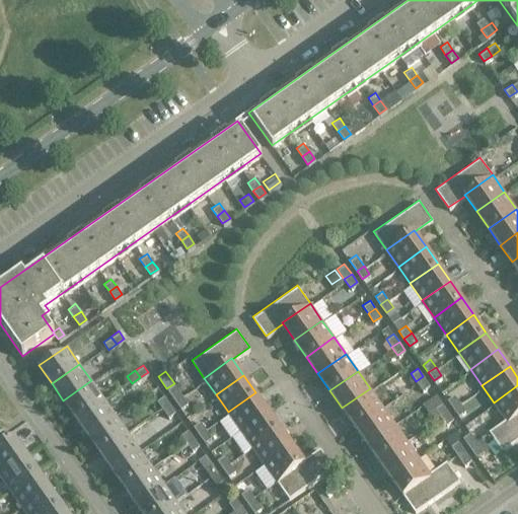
[(429,384),(423,376),(416,381),(422,389),(429,384)]
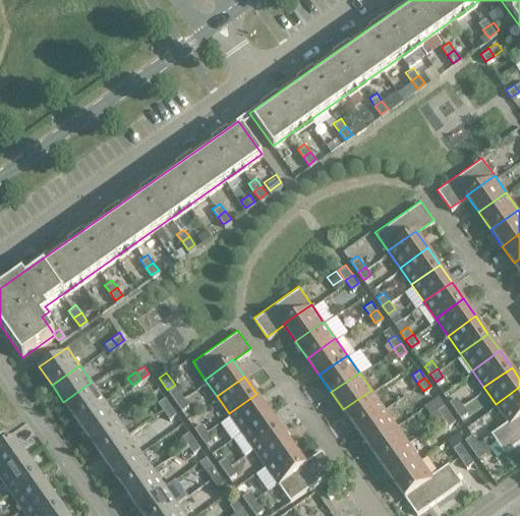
[(104,399),(92,382),(63,402),(75,418),(104,399)]
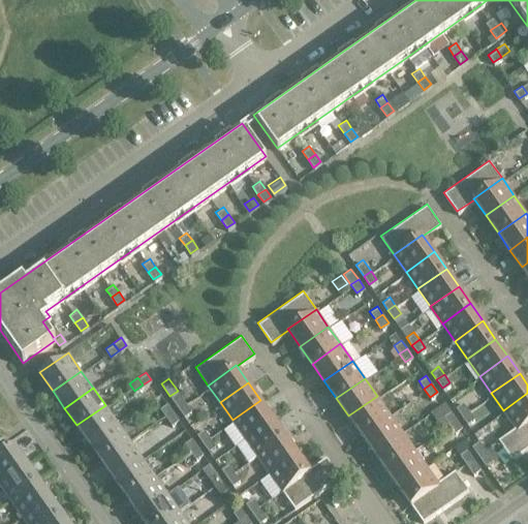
[(178,391),(169,396),(178,406),(185,401),(178,391)]
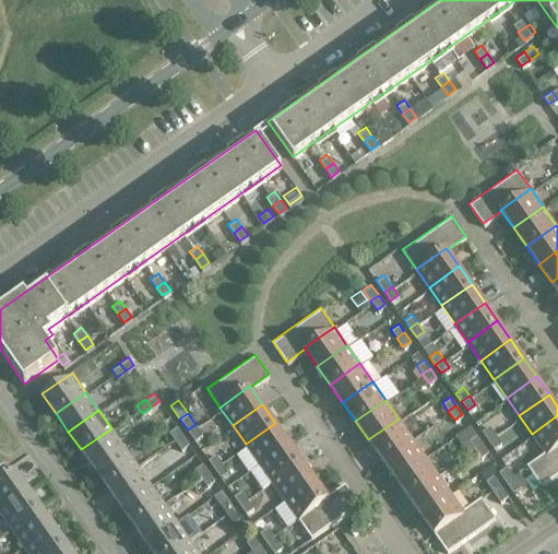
[(557,441),(557,415),(532,434),(544,451),(545,452),(557,441)]
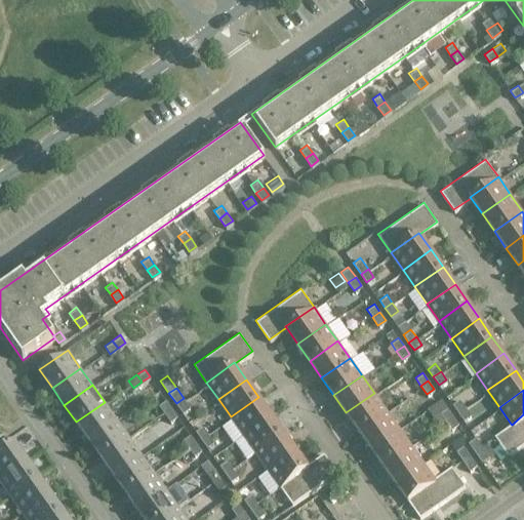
[(387,410),(374,393),(346,412),(358,430),(387,410)]
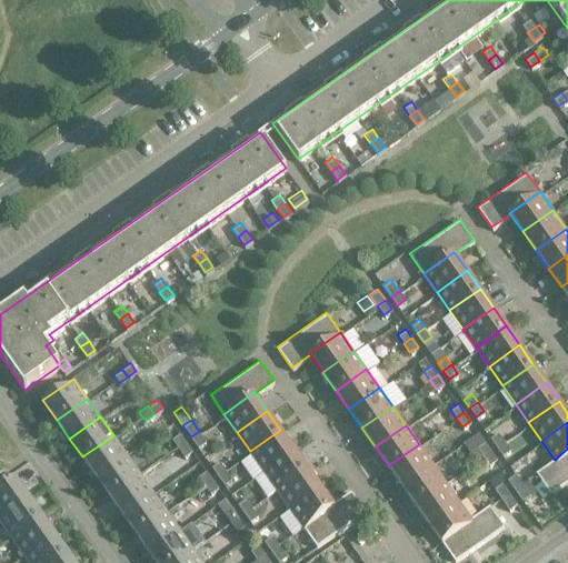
[(294,448),(280,430),(250,451),(262,470),(294,448)]
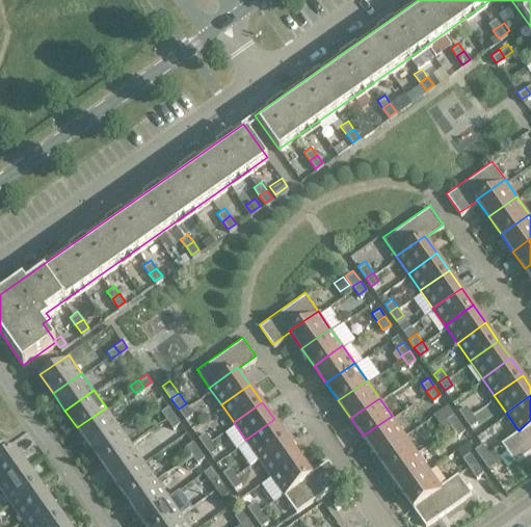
[(192,412),(186,403),(179,409),(184,417),(192,412)]
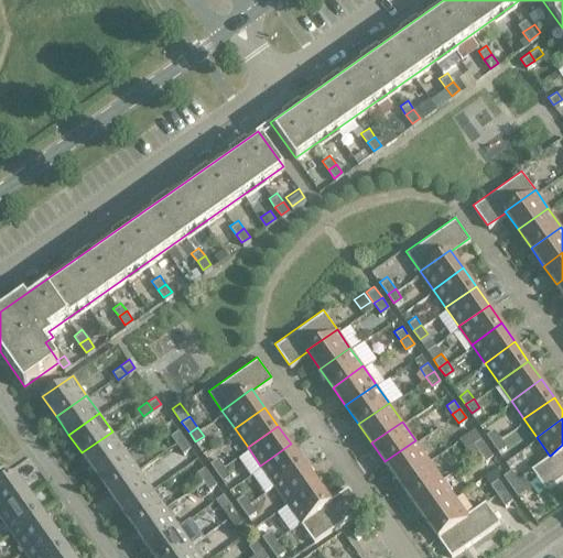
[(494,427),(485,433),(491,441),(499,436),(494,427)]
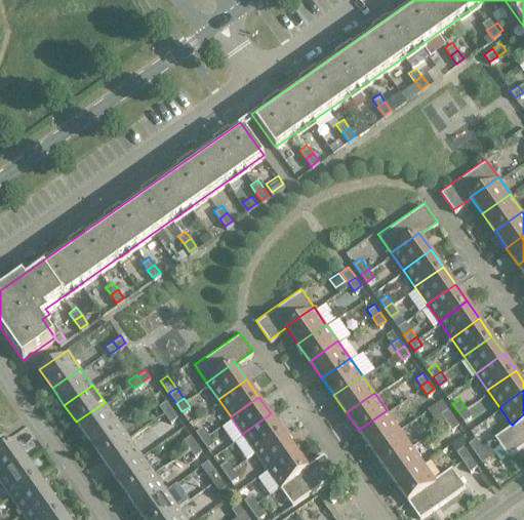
[(171,407),(165,399),(158,404),(164,412),(171,407)]
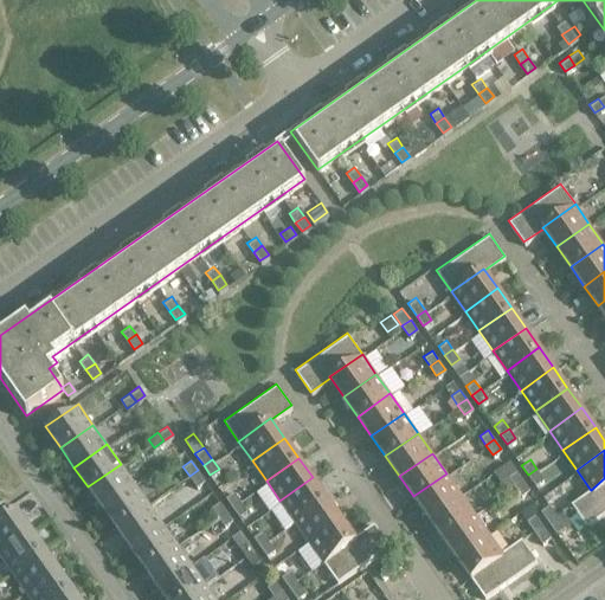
[(134,484),(121,464),(88,486),(102,507),(134,484)]
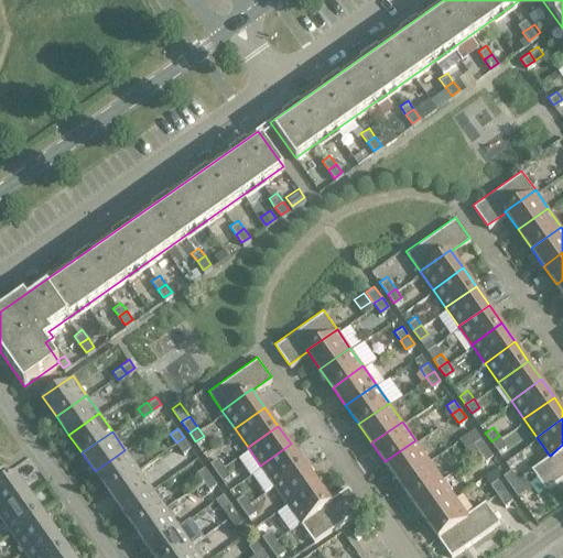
[(486,445),(479,436),(472,442),(478,450),(486,445)]
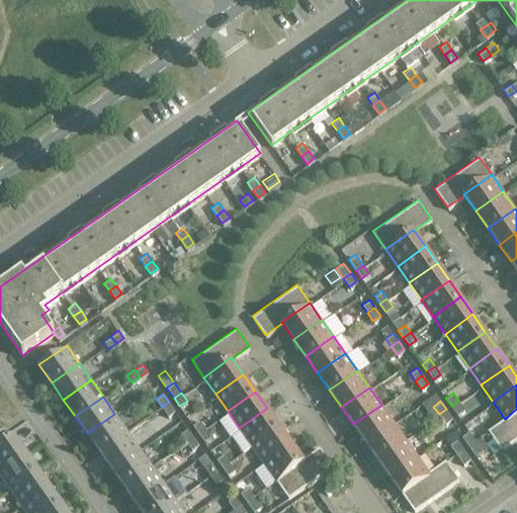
[(464,409),(458,401),(451,406),(456,414),(464,409)]
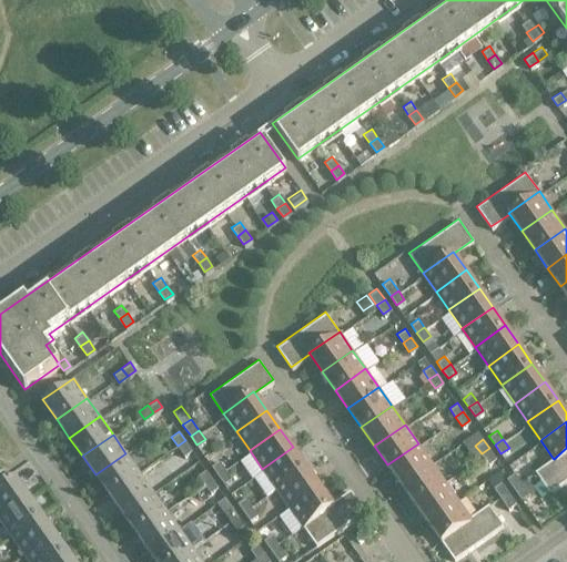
[(191,448),(185,440),(178,446),(183,455),(191,448)]
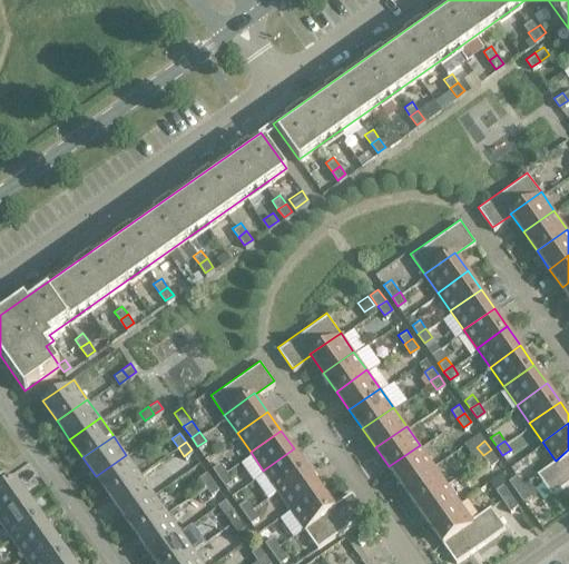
[(432,464),(420,445),(389,466),(402,485),(432,464)]
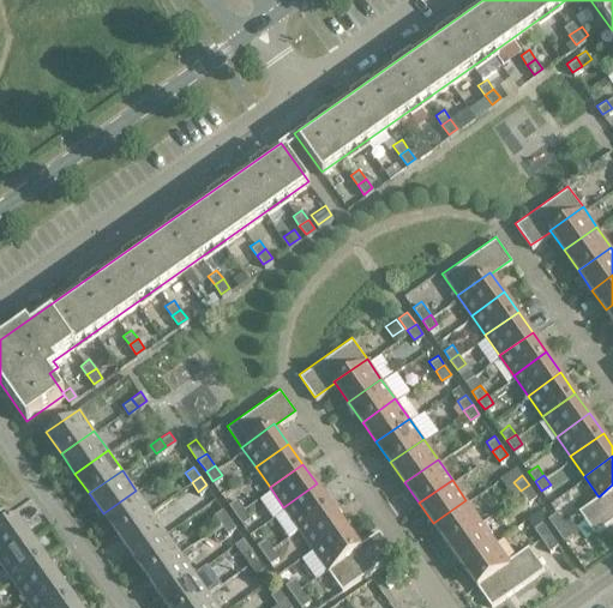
[(331,504),(317,483),(283,507),(298,527),(331,504)]
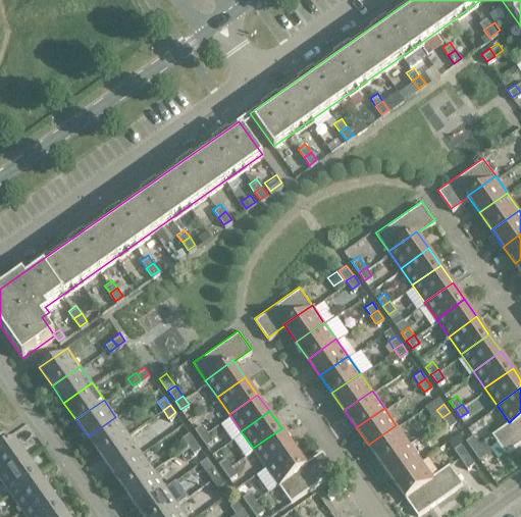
[(455,420),(450,412),(443,417),(448,425),(455,420)]
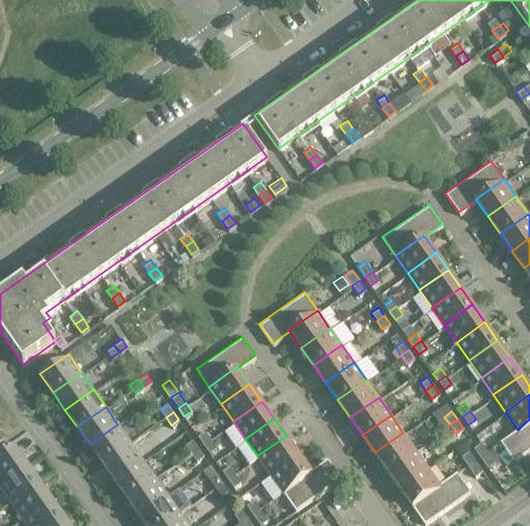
[(529,447),(529,419),(518,430),(517,428),(499,440),(513,460),(529,447)]
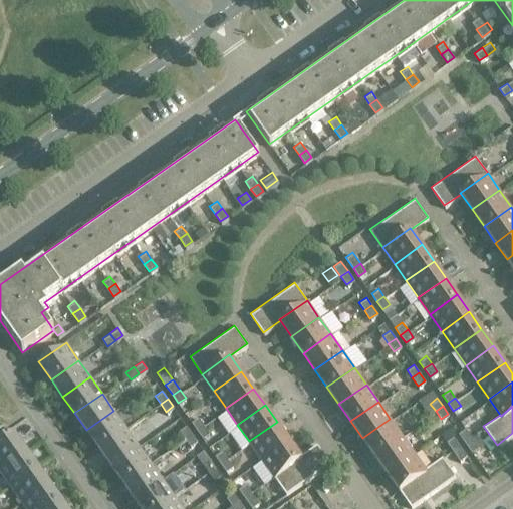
[(125,427),(113,411),(86,430),(98,447),(125,427)]
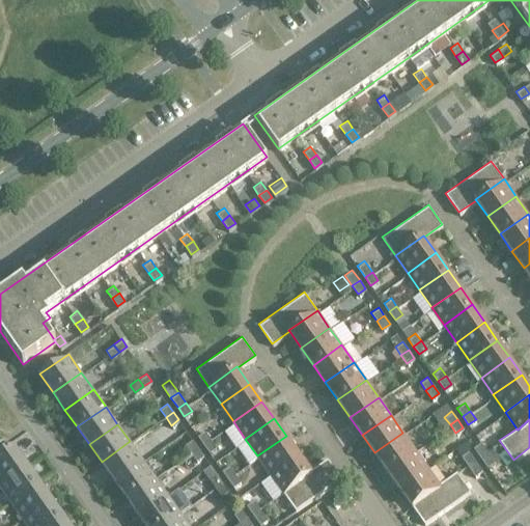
[(204,430),(197,435),(202,443),(211,438),(204,430)]
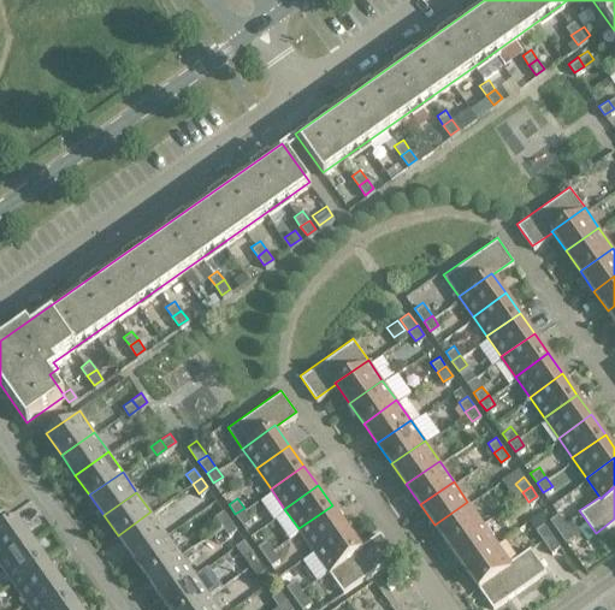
[(482,521),(467,502),(435,525),(449,544),(482,521)]
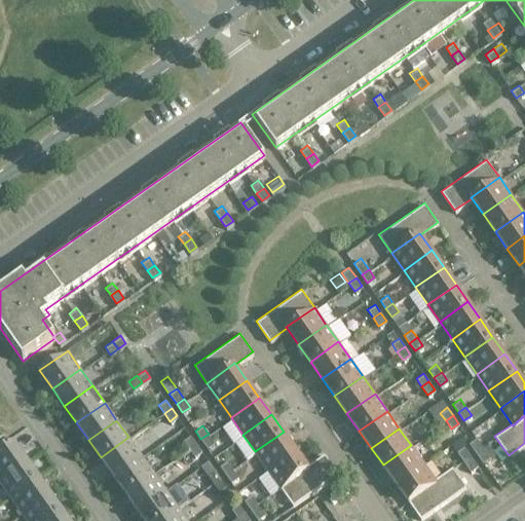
[(295,449),(284,432),(255,451),(267,469),(295,449)]
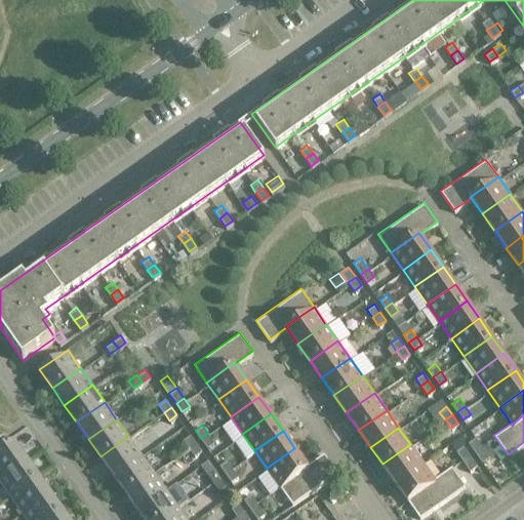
[(195,441),(190,433),(183,439),(188,446),(195,441)]
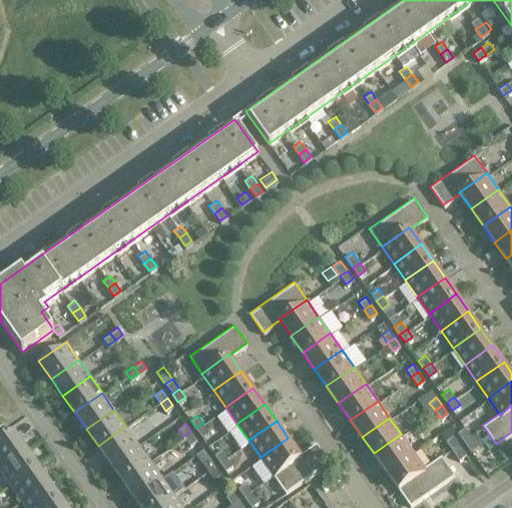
[(208,431),(203,423),(195,428),(201,436),(208,431)]
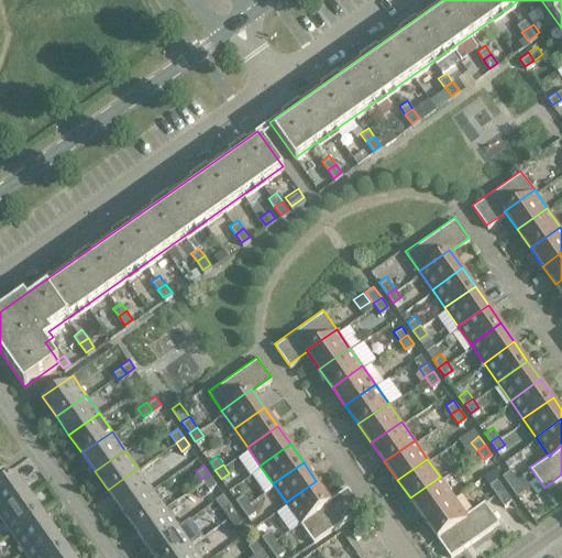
[(151,487),(138,468),(108,490),(121,509),(151,487)]
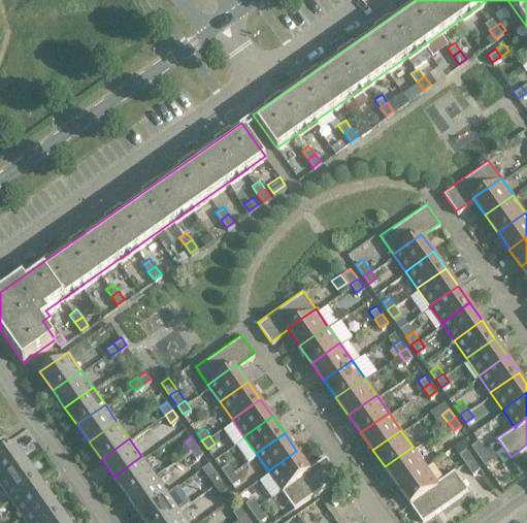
[(483,447),(478,438),(470,444),(475,452),(483,447)]
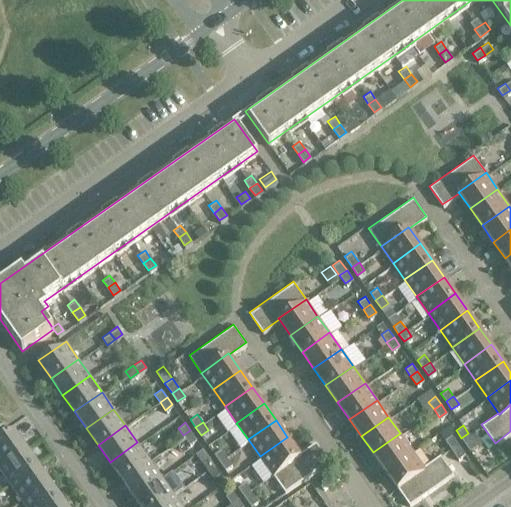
[(0,463),(25,446),(13,428),(0,437),(0,463)]
